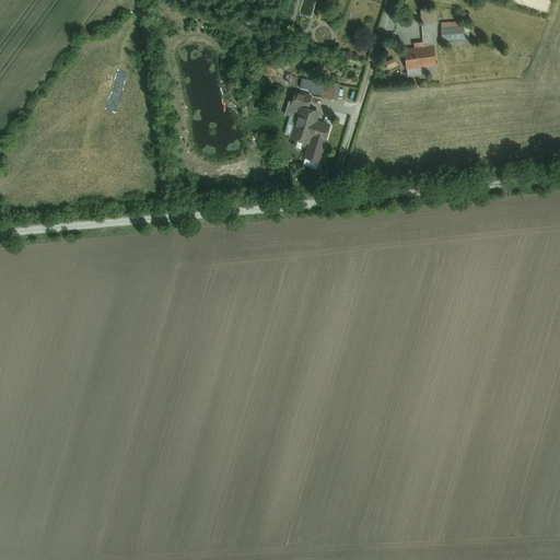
[(436,9),(420,10),(421,22),(436,21),(436,9)]
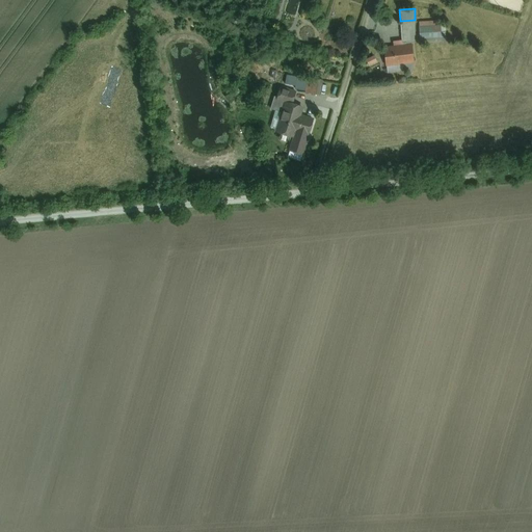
[(440,20),(419,21),(420,40),(441,38),(440,20)]
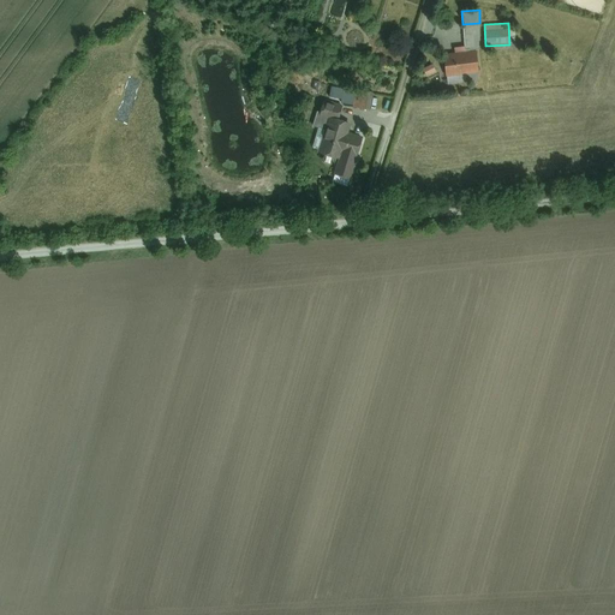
[(473,52),(442,55),(446,83),(477,79),(473,52)]
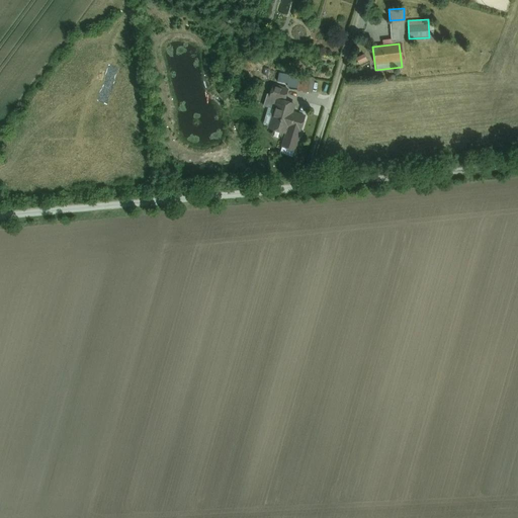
[(359,63),(368,60),(365,54),(356,58),(359,63)]
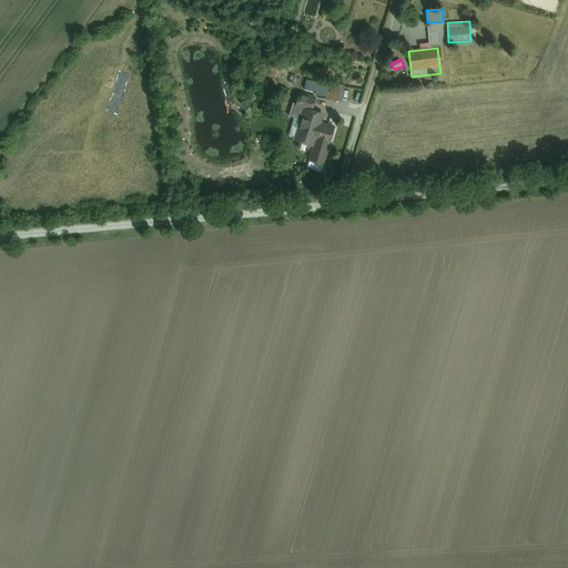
[(326,98),(342,100),(343,88),(327,87),(326,98)]
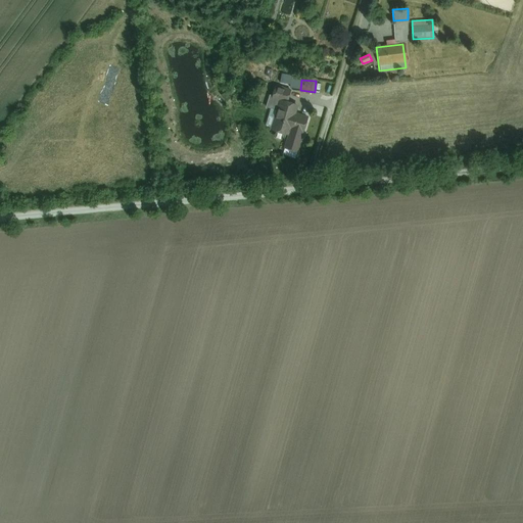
[(279,101),(270,129),(287,135),(290,127),(294,113),(296,107),(279,101)]
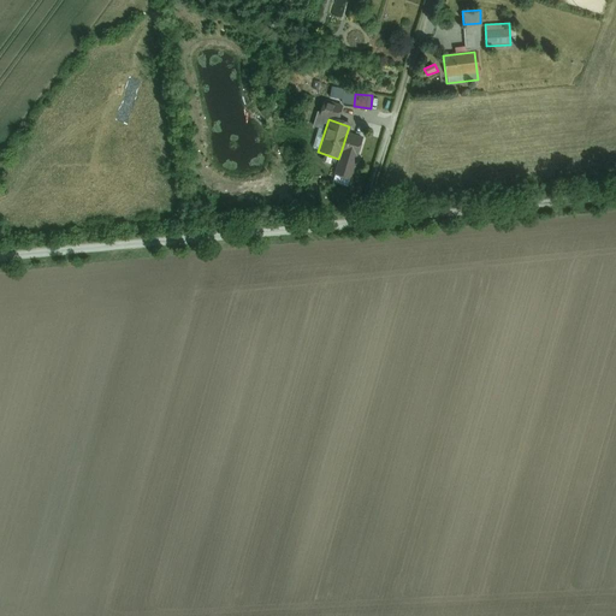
[(361,138),(347,134),(342,149),(355,154),(361,138)]
